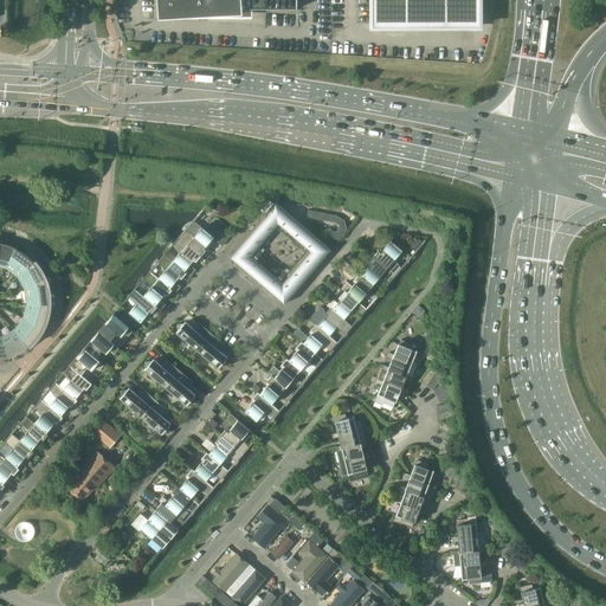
[(297,10),(296,0),(160,0),(160,18),(218,14),(218,10),(297,10)]
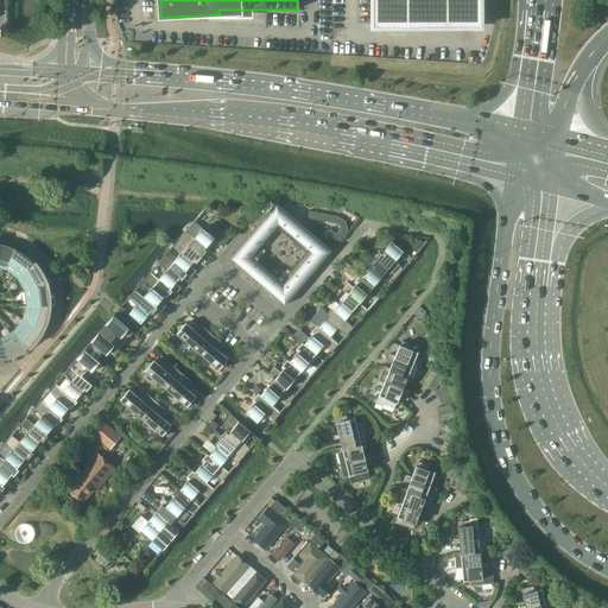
[(373,0),(374,23),(476,23),(477,0),(373,0)]
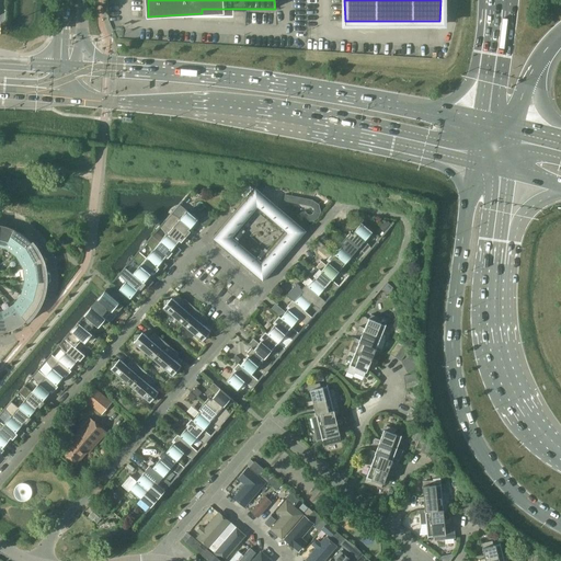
[(241,205),(213,239),(263,282),(306,231),(255,187),(241,205)]
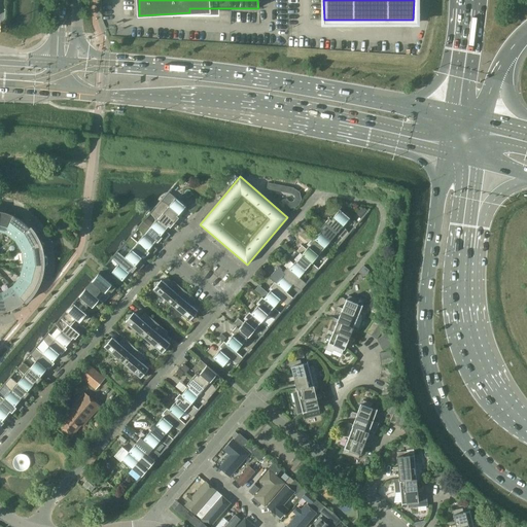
[(294,208),(299,205),(302,200),(300,191),(293,187),(268,183),(267,188),(292,194),(294,196),(295,199),(294,201),(292,202),(290,202),(288,201),(287,199),(281,201),(284,206),(289,208),(294,208)]
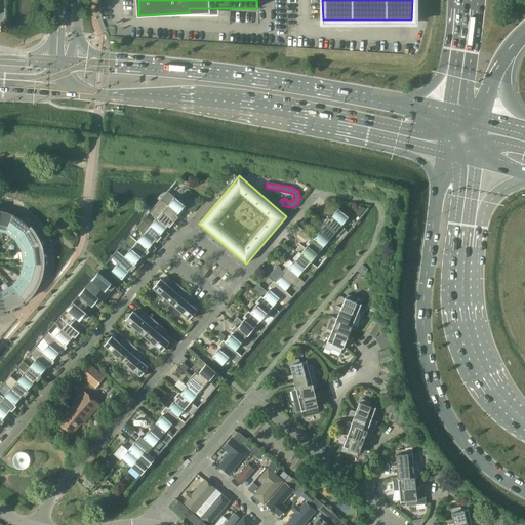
[(155,206),(173,223),(178,216),(176,215),(185,205),(188,202),(183,197),(179,200),(174,197),(167,191),(155,206)]
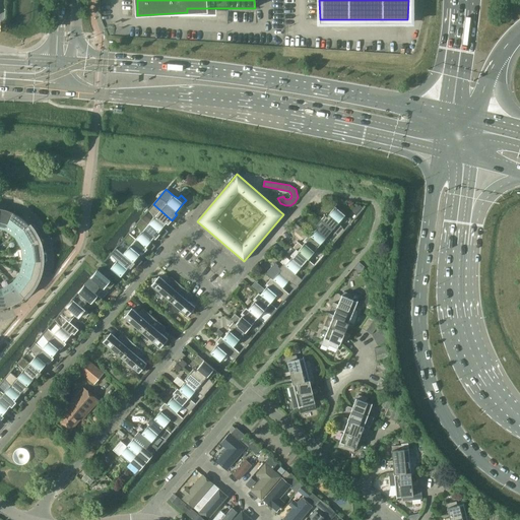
[(172,220),(153,204),(148,210),(154,217),(148,224),(147,224),(157,234),(158,233),(163,228),(167,223),(168,224),(172,220)]
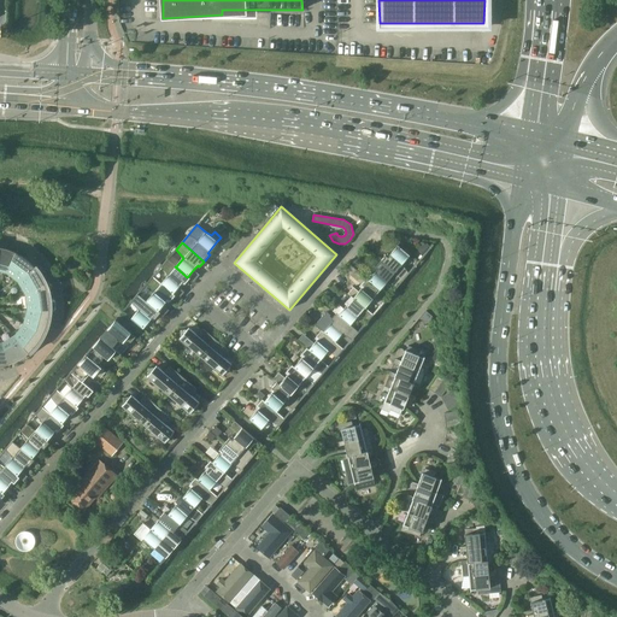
[(418,251),(423,256),(430,247),(424,242),(418,251)]
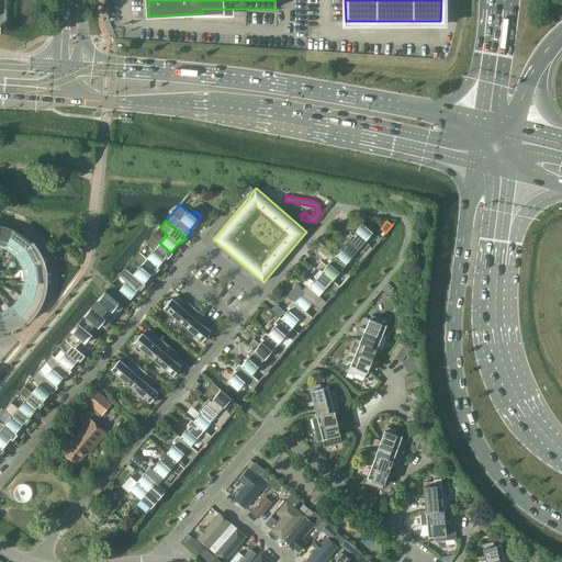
[(366,240),(373,233),(362,224),(353,234),(351,233),(346,238),(367,256),(372,248),(366,240)]
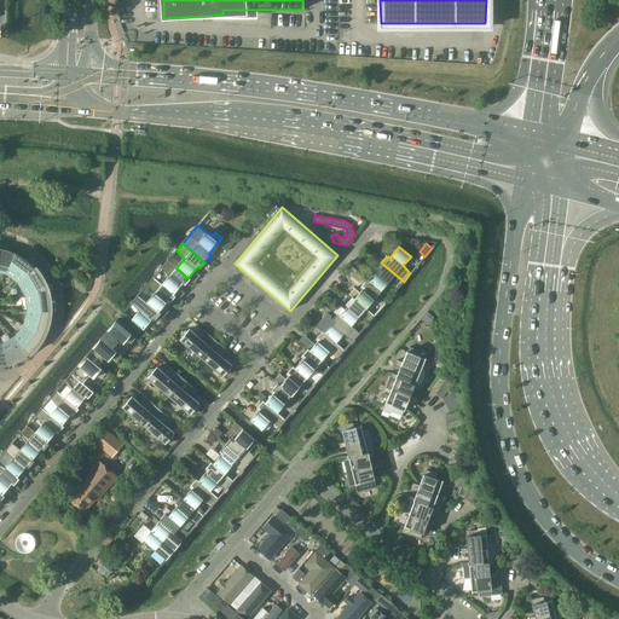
[(0,248),(0,271),(7,273),(16,254),(12,253),(7,250),(3,249),(0,248)]
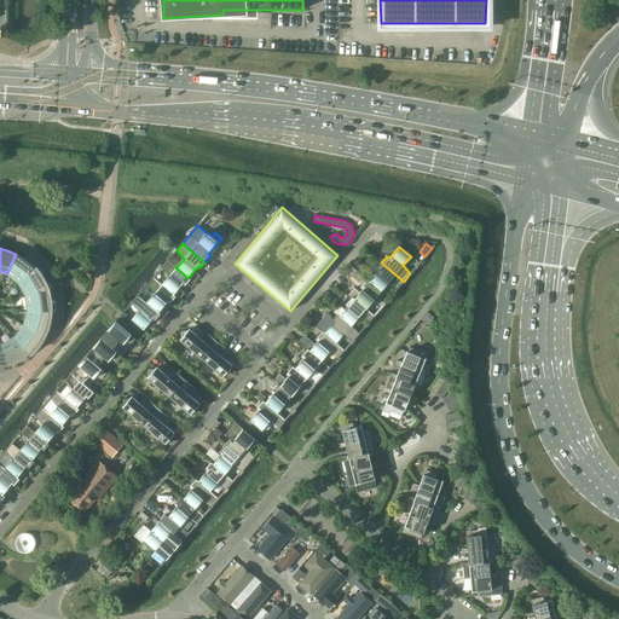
[(19,255),(16,254),(7,273),(18,283),(35,268),(30,264),(25,260),(19,255)]
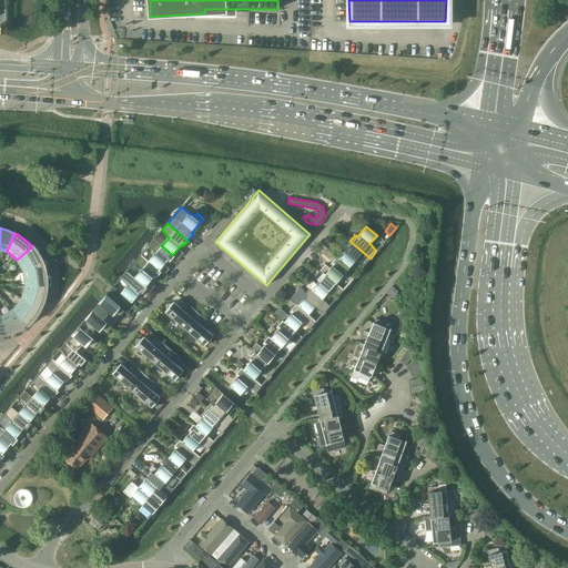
[(161,273),(161,272),(164,275),(170,269),(164,264),(168,260),(170,262),(174,256),(175,256),(173,254),(172,255),(161,245),(162,245),(154,239),(149,245),(154,253),(149,261),(148,262),(161,273)]
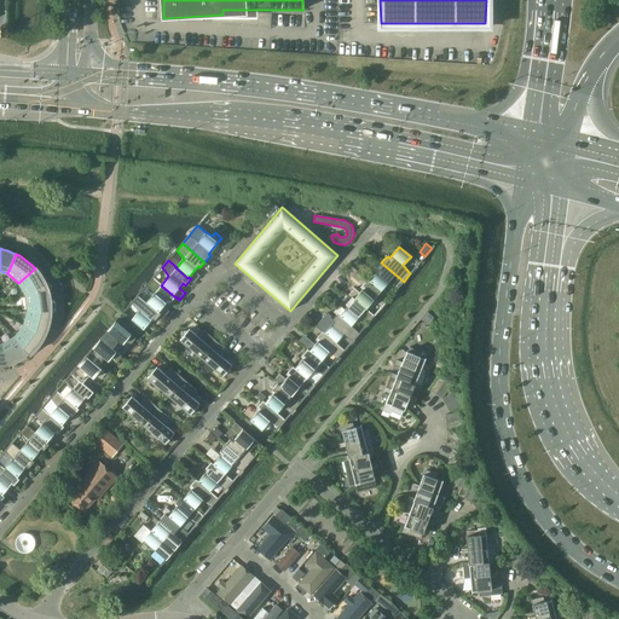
[(379,270),(369,281),(369,282),(382,294),(383,293),(388,283),(398,289),(404,282),(381,262),(376,268),(379,270)]
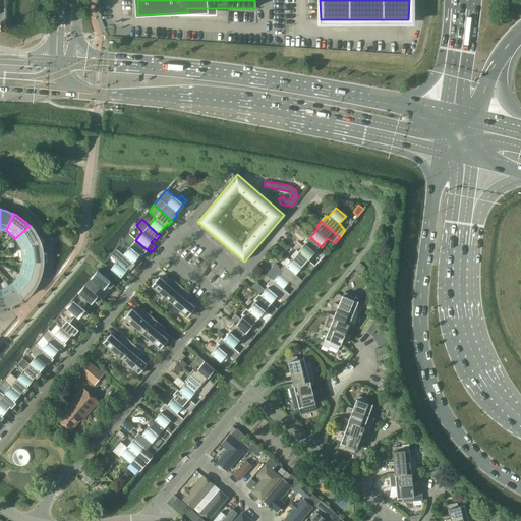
[(21,249),(40,243),(39,241),(36,236),(34,232),(30,226),(15,238),(21,249)]
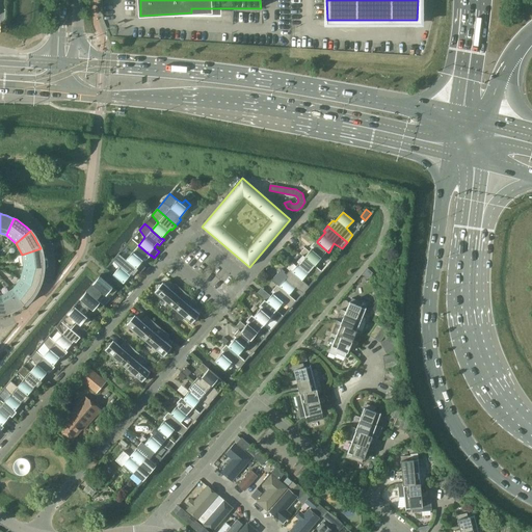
[(166,233),(162,238),(164,240),(163,240),(167,242),(171,237),(166,233)]
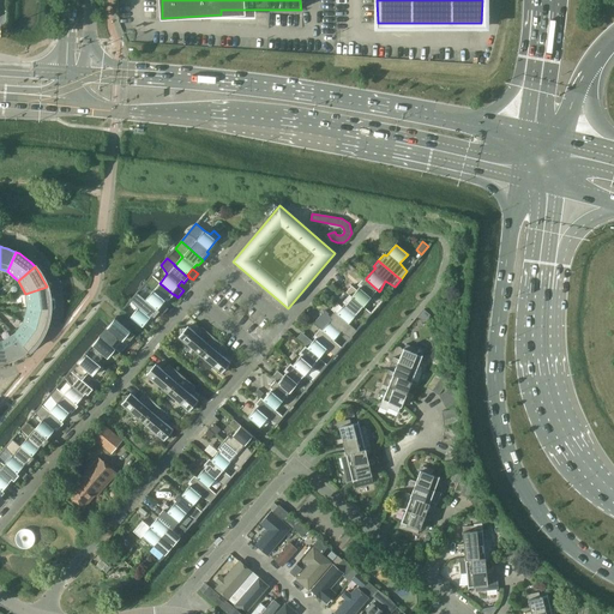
[(157,309),(160,311),(163,314),(168,308),(162,304),(167,299),(169,300),(174,295),(160,283),(161,282),(152,275),(137,293),(157,309)]
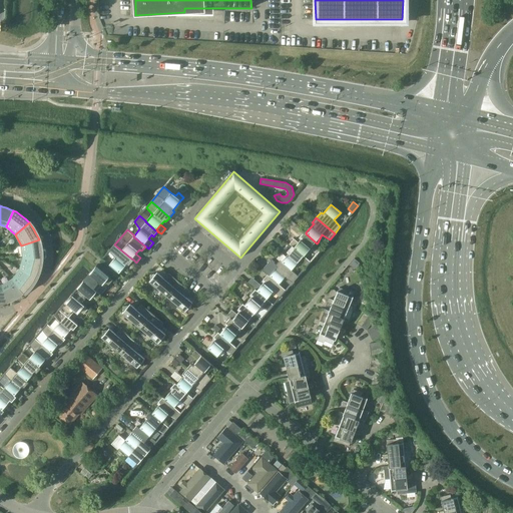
[(306,233),(306,232),(304,231),(300,236),(302,237),(298,242),(294,238),(289,243),(292,245),(294,247),(293,247),(303,257),(304,255),(309,248),(318,253),(323,247),(318,242),(317,243),(306,233)]
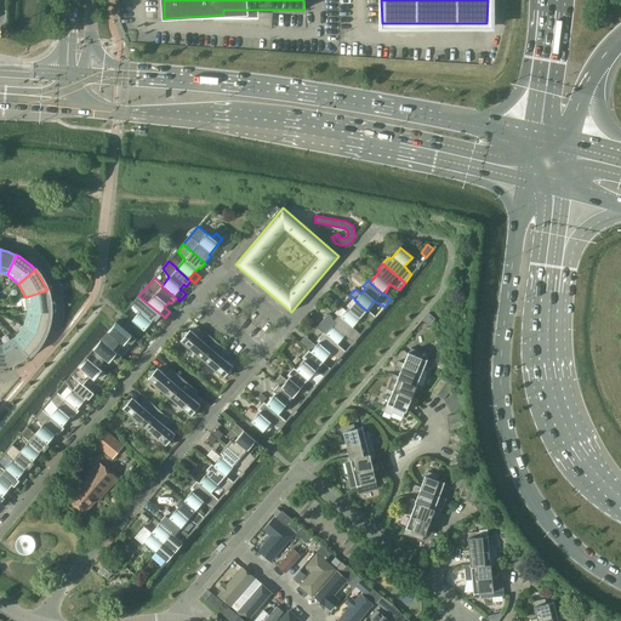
[(26,297),(28,312),(50,313),(50,309),(50,305),(50,298),(49,294),(47,290),(26,297)]
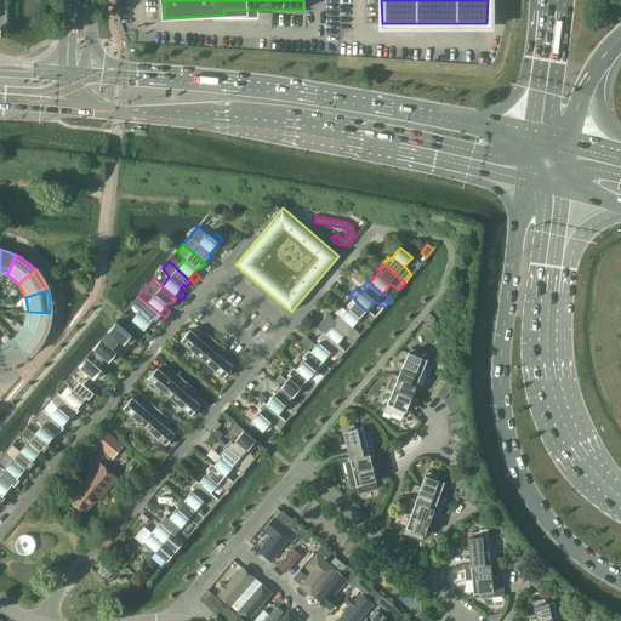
[(159,313),(138,296),(132,303),(140,312),(132,320),(143,331),(154,319),(157,320),(161,314),(159,313)]
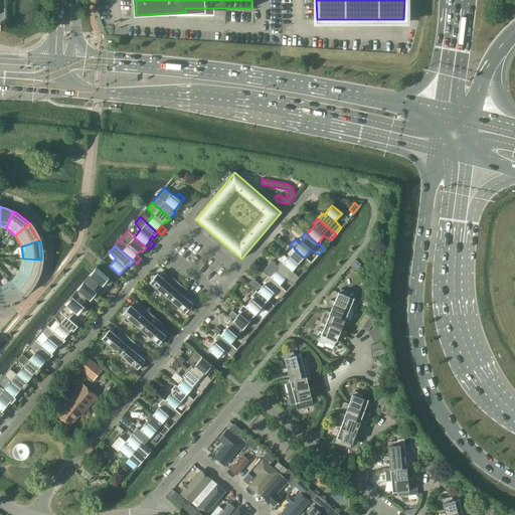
[(291,253),(287,258),(283,253),(278,260),(281,262),(281,261),(283,263),(282,264),(292,272),(293,271),(298,265),(306,269),(312,263),(305,256),(304,258),(294,248),(295,248),(293,246),(289,251),(291,253)]
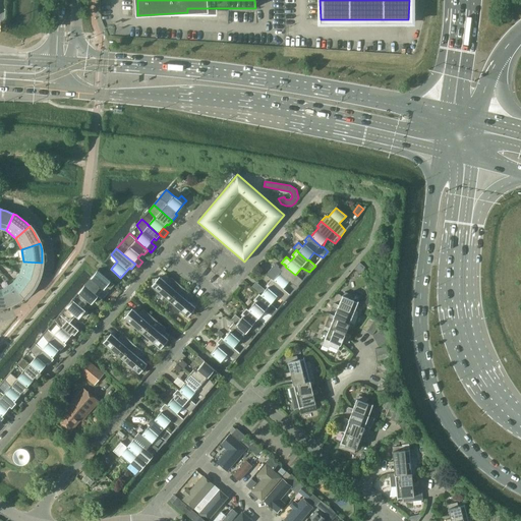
[(42,263),(23,262),(20,273),(37,282),(39,278),(41,273),(42,268),(42,263)]
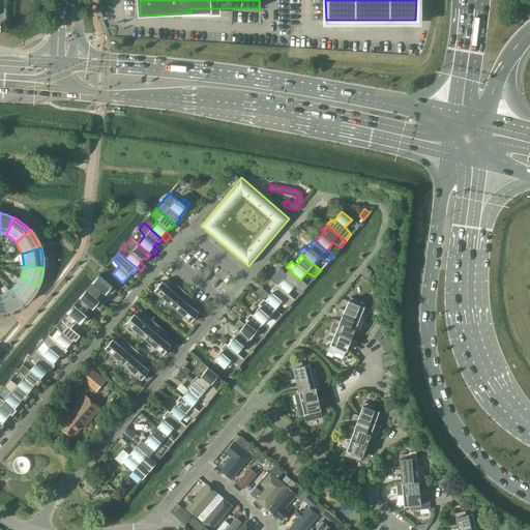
[(289,268),(289,269),(285,273),(283,271),(284,270),(281,267),(270,280),(276,284),(277,285),(277,286),(288,294),(294,287),(302,292),(308,285),(301,278),(300,280),(290,271),(291,270),(289,268)]
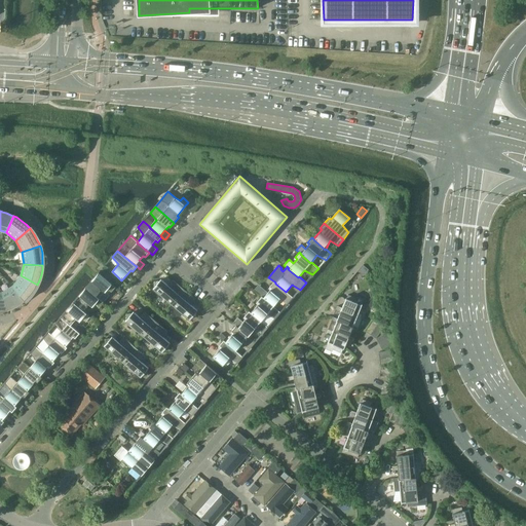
[(96,297),(96,296),(103,302),(109,295),(107,293),(109,290),(111,292),(116,287),(99,272),(85,288),(96,297)]
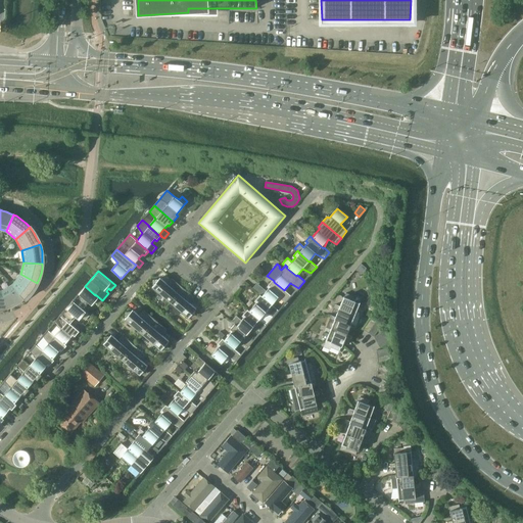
[(20,274),(12,284),(26,298),(29,295),(33,290),(36,285),(37,283),(20,274)]
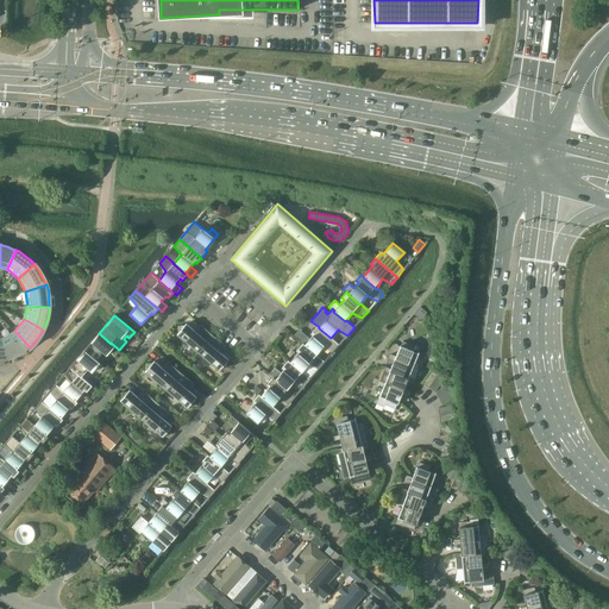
[(179,333),(177,334),(198,352),(213,334),(200,324),(194,331),(187,324),(184,325),(179,326),(179,333)]
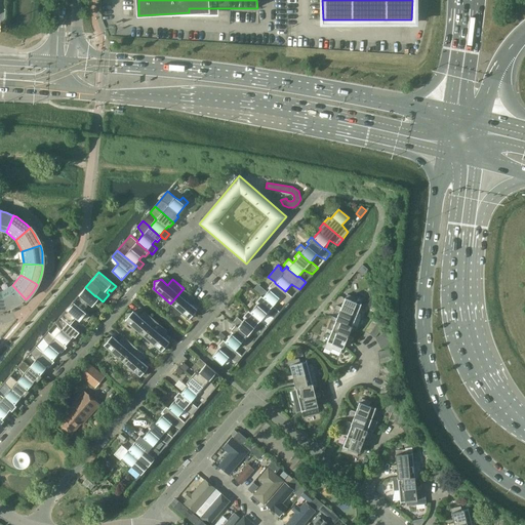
[(271,288),(263,297),(273,307),(273,306),(279,298),(287,304),(292,297),(285,291),(275,283),(275,282),(274,281),(269,286),(271,288)]
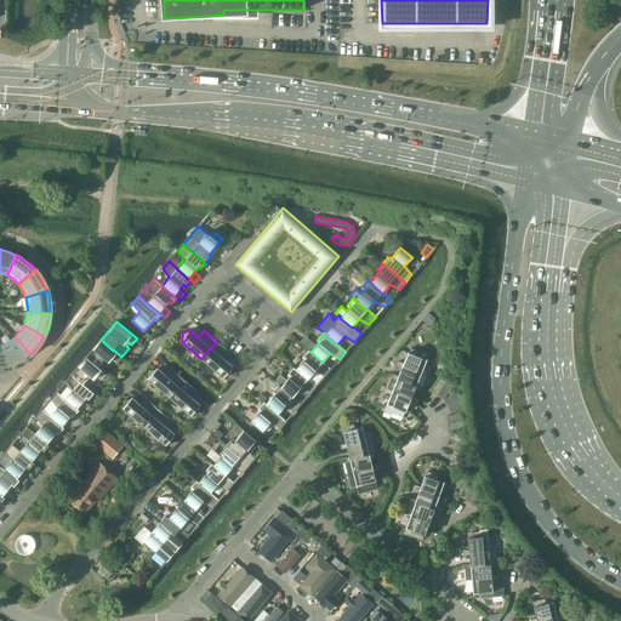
[(15,337),(3,346),(10,366),(13,365),(18,363),(23,359),(30,354),(15,337)]
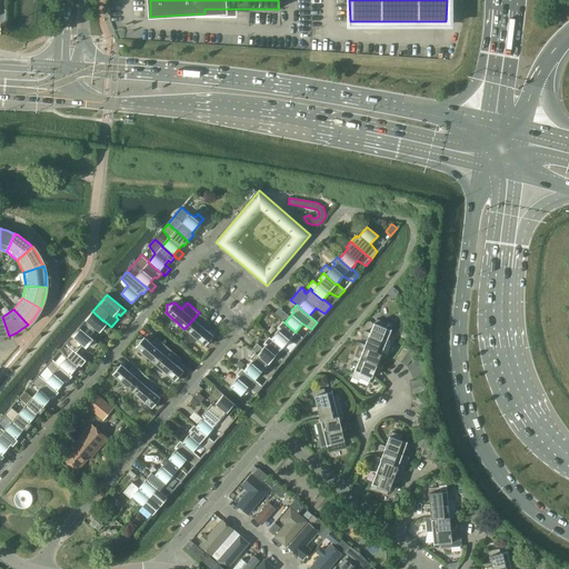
[(90,336),(96,329),(99,332),(102,329),(107,332),(111,327),(103,320),(103,321),(92,311),(79,327),(90,336)]
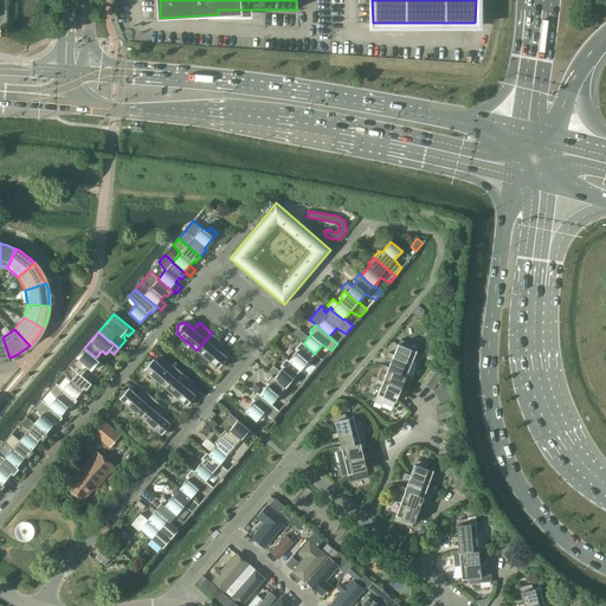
[(225,345),(212,333),(197,350),(218,368),(219,367),(226,366),(226,360),(227,358),(219,352),(225,345)]
